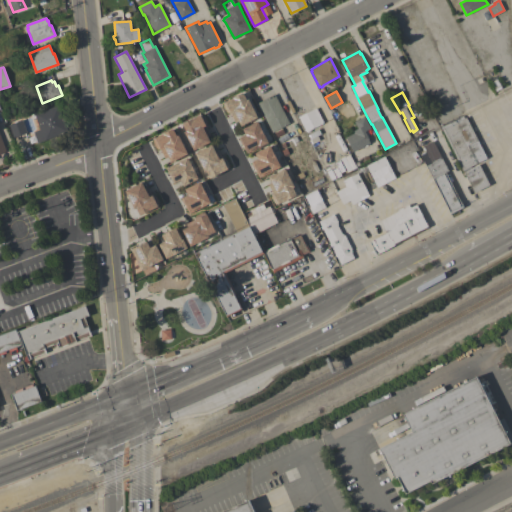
[(289,124),(272,132),(257,103),(274,94),(289,124)]
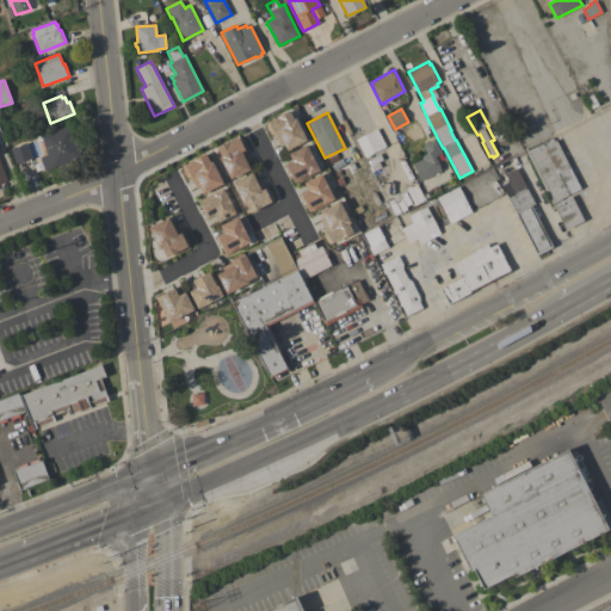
[(273,125),(297,113),(298,115),(301,115),(316,146),(310,149),(321,171),(308,177),(298,158),(292,161),(273,125)]
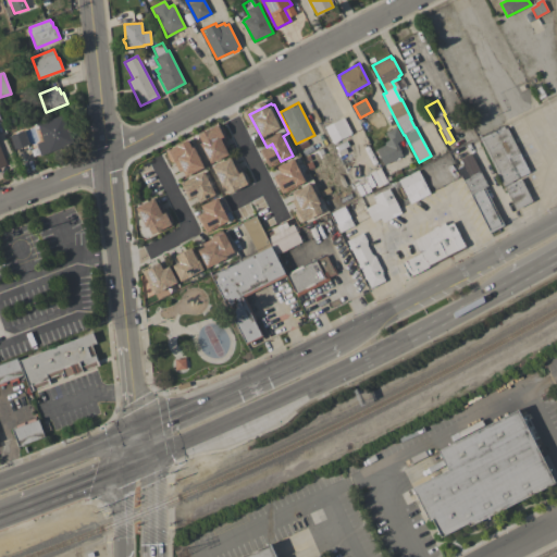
[(63,114),(74,143),(40,156),(36,144),(44,140),(37,124),(63,114)]
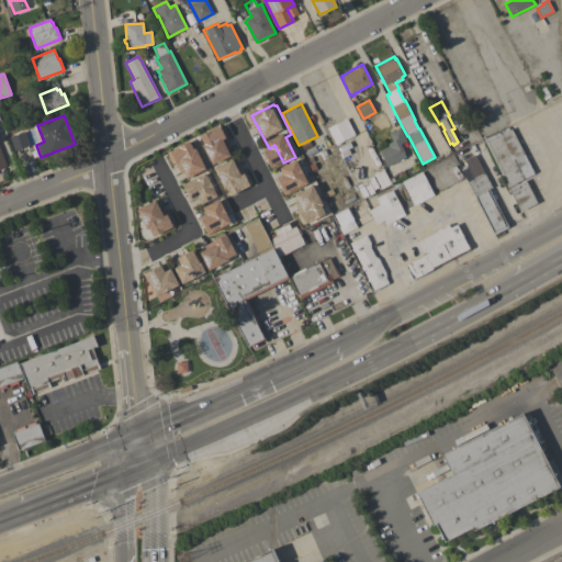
[(347,119),(355,135),(336,145),(327,128),(347,119)]
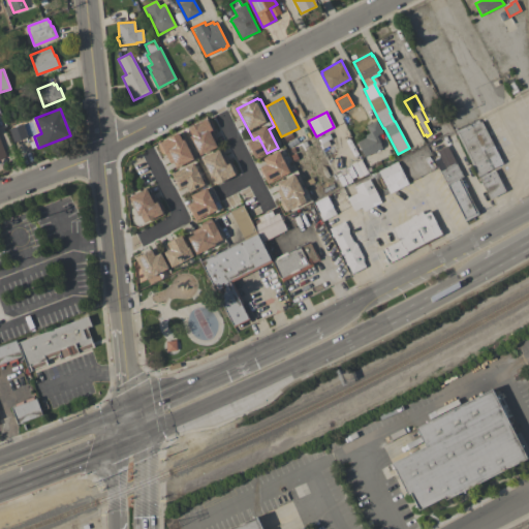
[(208,119),(187,126),(197,155),(218,147),(208,119)]
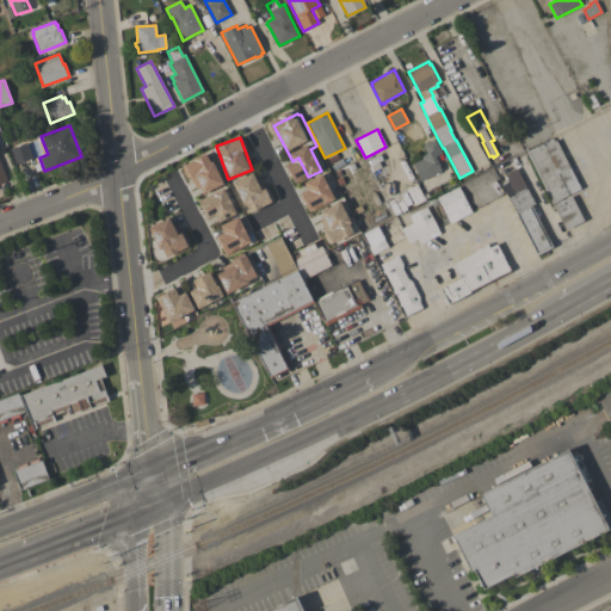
[(421,181),(412,164),(423,159),(421,156),(427,154),(423,144),(434,139),(442,153),(434,156),(438,164),(439,162),(440,166),(439,166),(442,171),(421,181)]
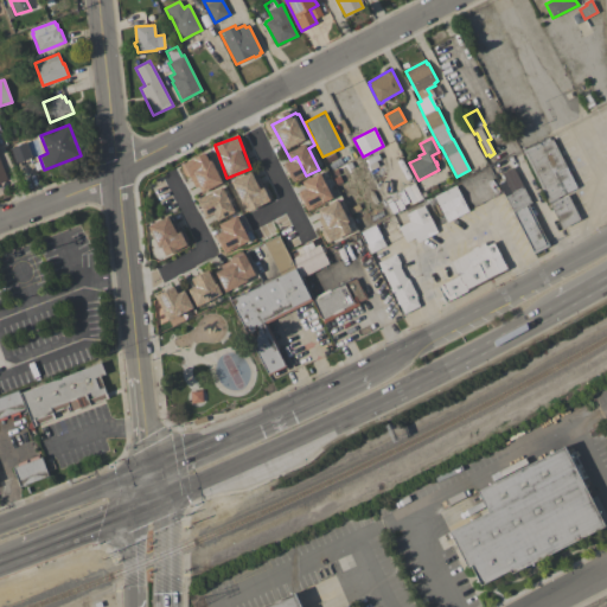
[(551,139),(576,187),(549,202),(524,153),(551,139)]
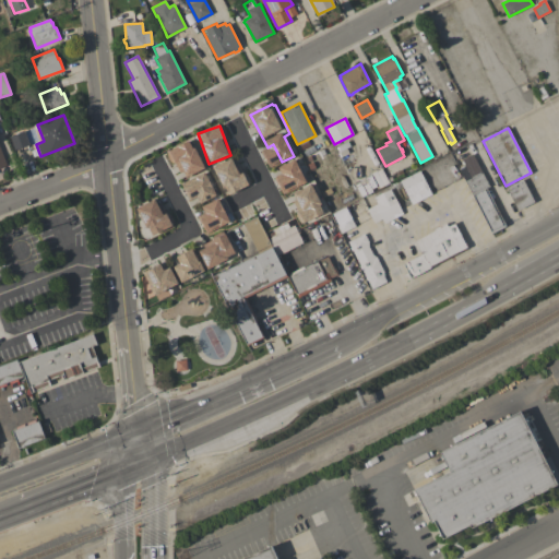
[(30,145),(14,151),(10,137),(24,131),(30,145)]
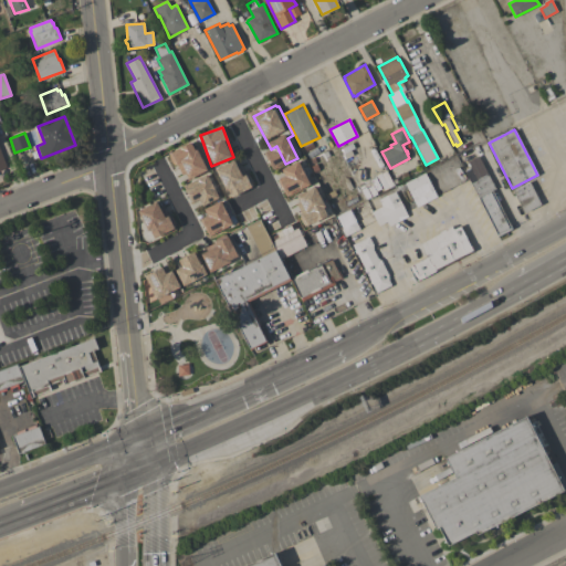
[(181,180),(203,171),(192,143),(170,152),(181,180)]
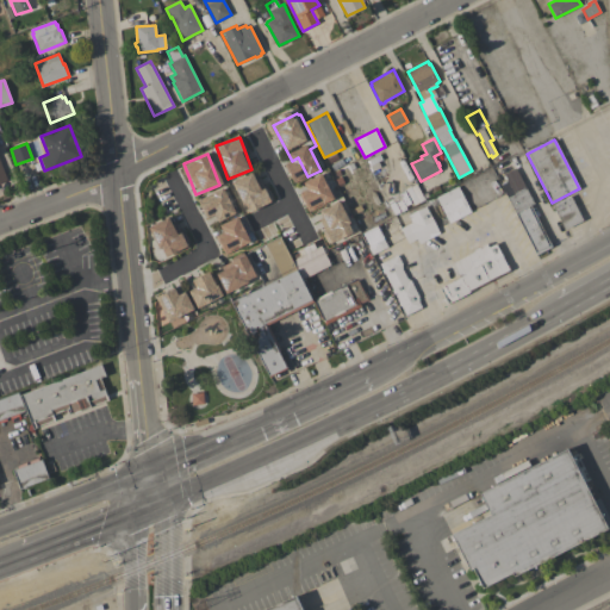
[(534,204),(530,205),(552,247),(536,255),(530,244),(531,244),(515,212),(502,185),(508,181),(504,174),(516,168),(534,204)]
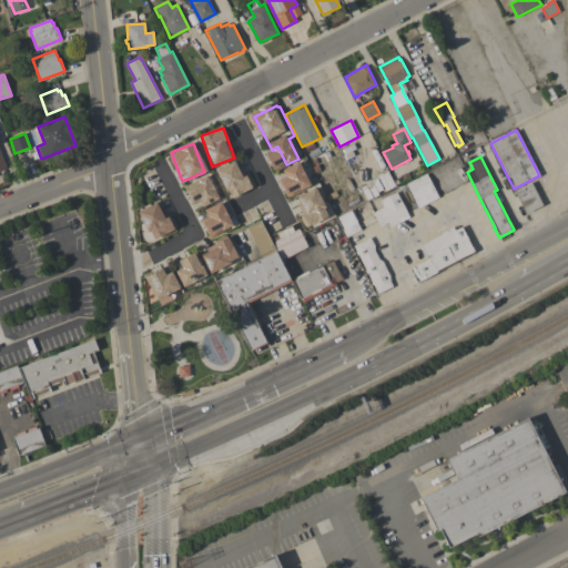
[(254,189),(249,174),(242,176),(237,161),(216,169),(227,198),(254,189)]
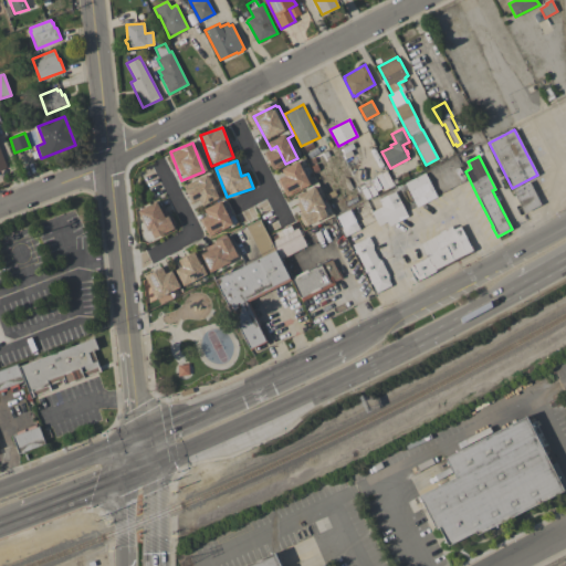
[(275,171),(286,196),(308,185),(296,160),(275,171)]
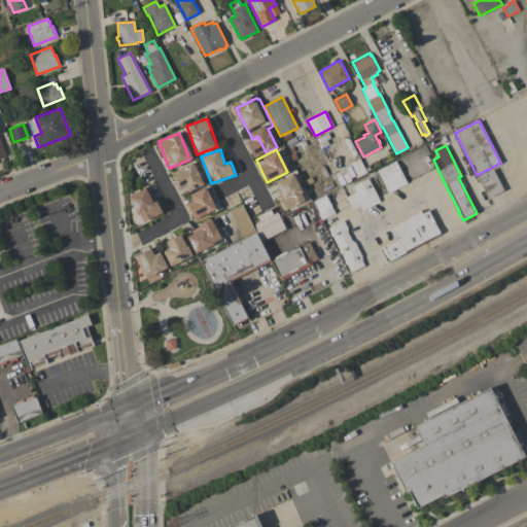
[(395,161),(407,183),(388,192),(377,171),(395,161)]
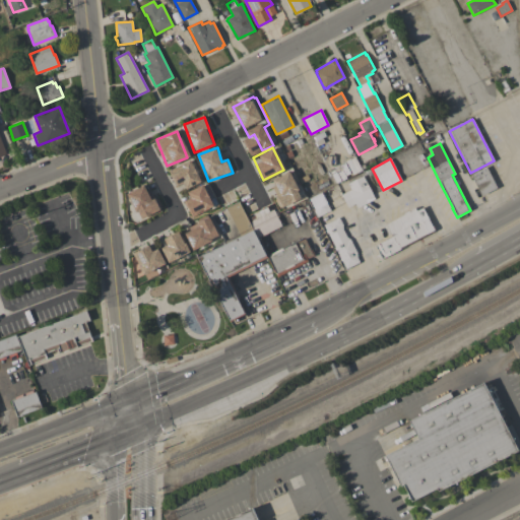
[(168,171),(177,190),(199,181),(190,160),(168,171)]
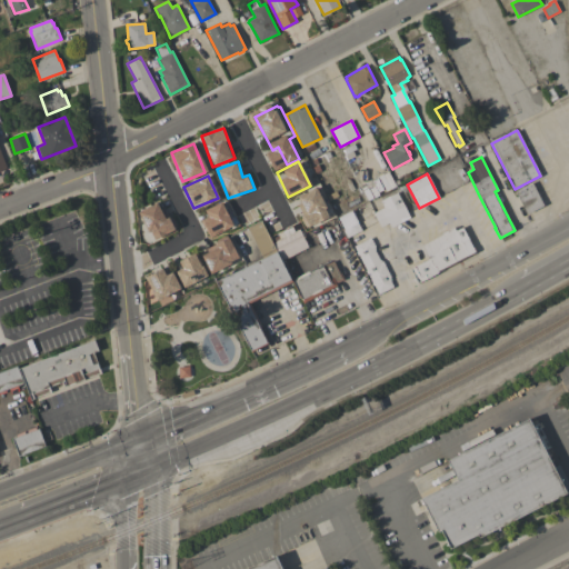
[(532,182),(543,206),(527,215),(515,191),(532,182)]
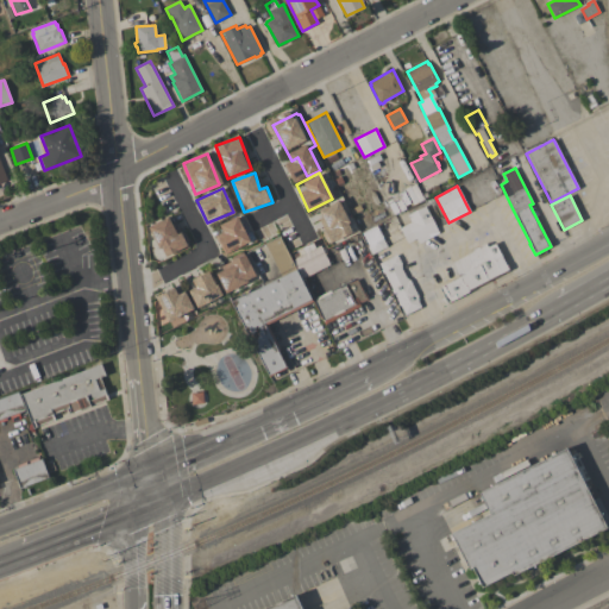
[(315,211),(328,243),(352,233),(339,201),(315,211)]
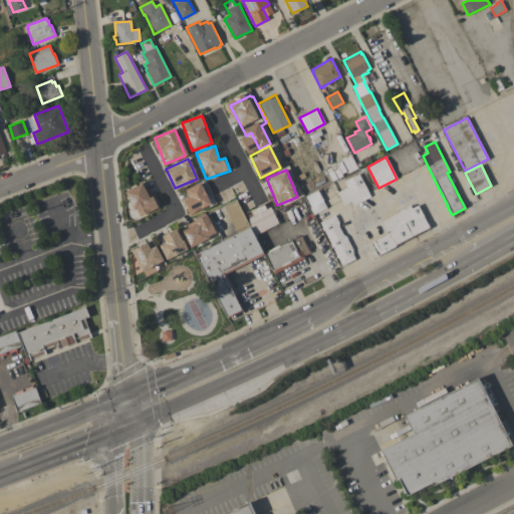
[(370,197),(353,206),(351,201),(344,205),(337,192),(346,187),(343,182),(358,174),(359,176),(370,197)]
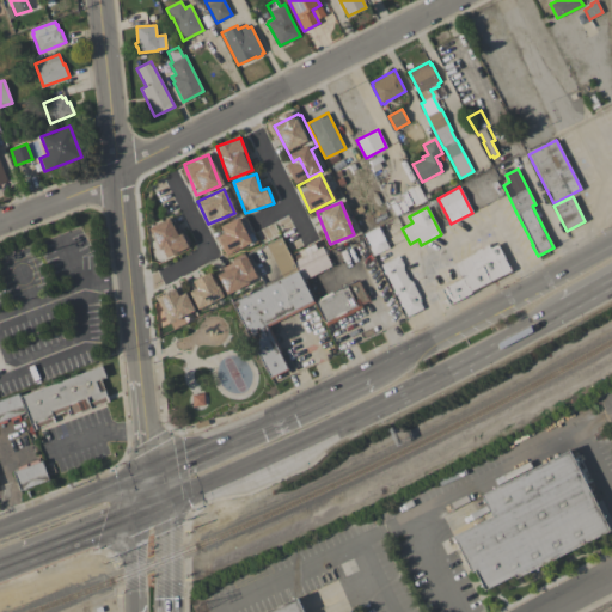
[(220,209),(230,228),(227,230),(256,283),(226,300),(188,227),(220,209)]
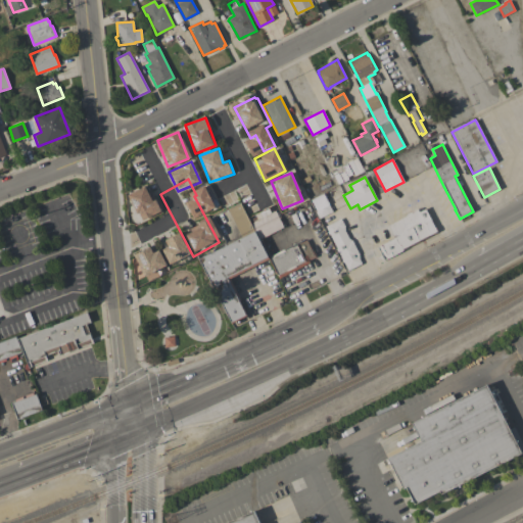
[(127,194),(140,221),(159,211),(147,185),(127,194)]
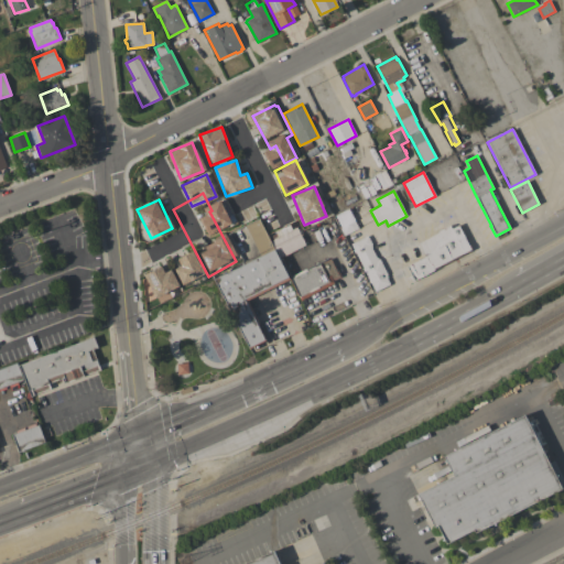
[(358,228),(345,236),(334,216),(348,208),(358,228)]
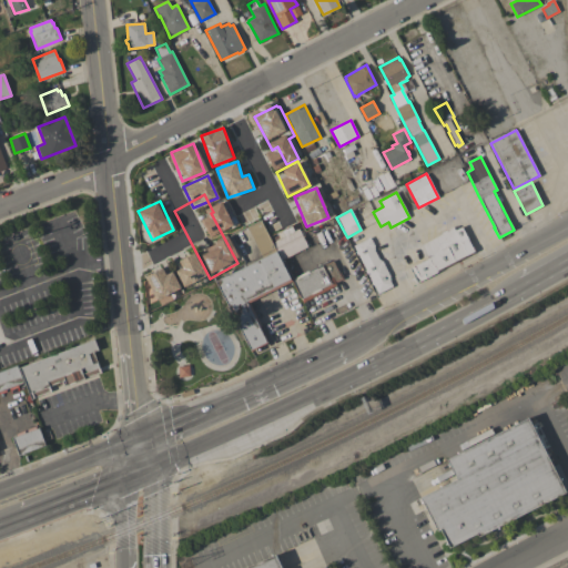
[(250,303),(261,325),(260,326),(269,343),(251,352),(215,282),(262,259),(247,227),(261,221),(292,281),(250,303)]
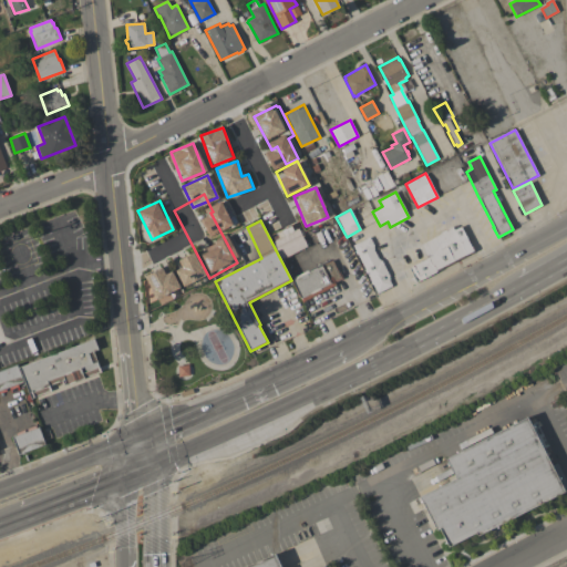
[(437,271),(439,271),(416,282),(408,268),(412,266),(412,265),(428,257),(421,245),(440,234),(452,226),(454,230),(461,226),(471,246),(472,246),(475,251),(437,271)]
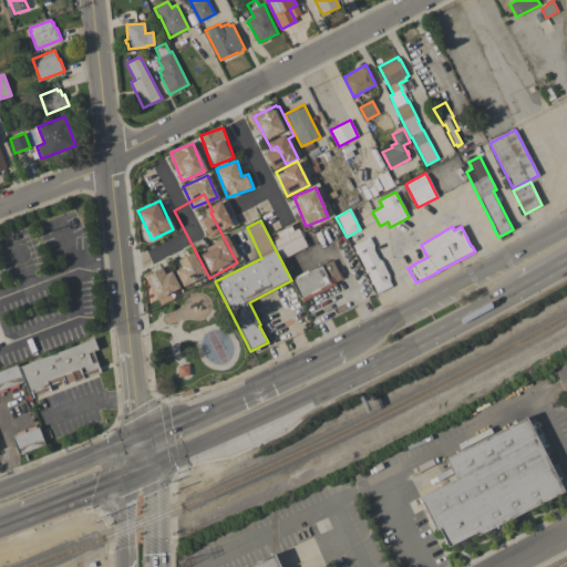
[(272,245),(279,259),(306,247),(297,228),(284,235),(285,238),(272,245)]
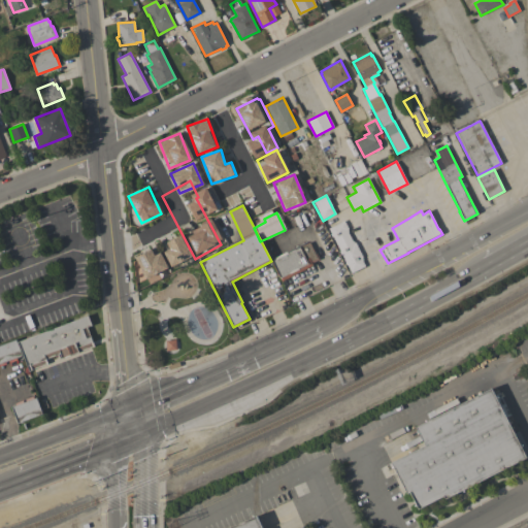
[(348,229),(349,231),(348,232),(353,241),(353,240),(354,243),(355,242),(363,258),(362,258),(366,266),(351,274),(344,263),(345,262),(341,254),(340,254),(339,252),(340,251),(333,236),(332,236),(330,234),(331,233),(329,229),(343,221),(348,229)]
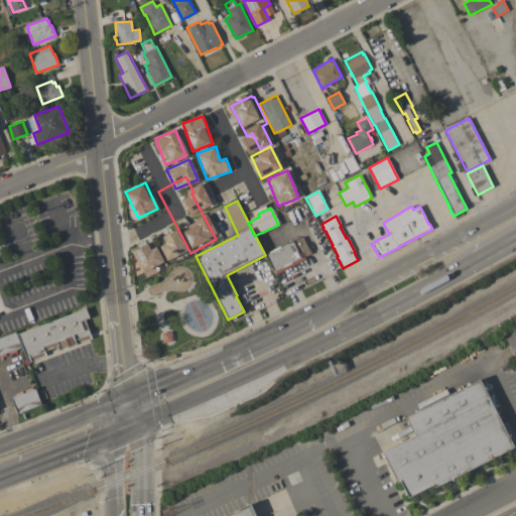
[(167,260),(186,251),(176,230),(157,238),(167,260)]
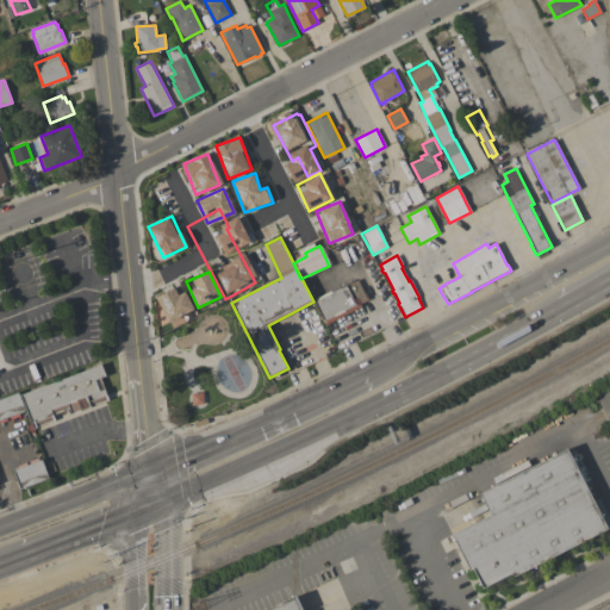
[(325,325),(324,322),(323,322),(313,303),(316,300),(316,299),(331,291),(331,293),(358,280),(363,293),(366,292),(369,299),(360,304),(361,306),(325,325)]
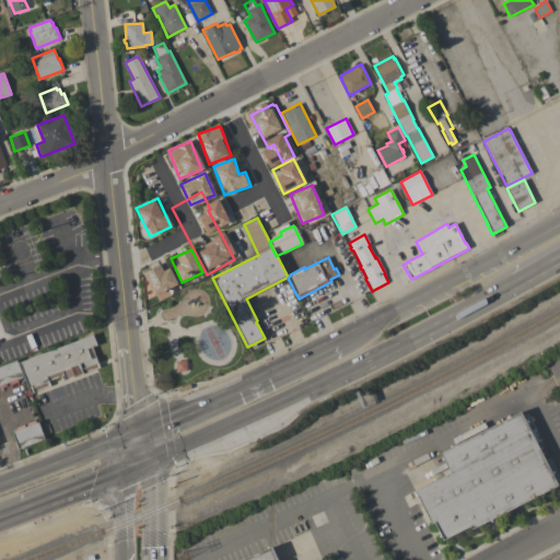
[(146,299),(154,296),(154,295),(176,289),(170,265),(138,275),(146,299)]
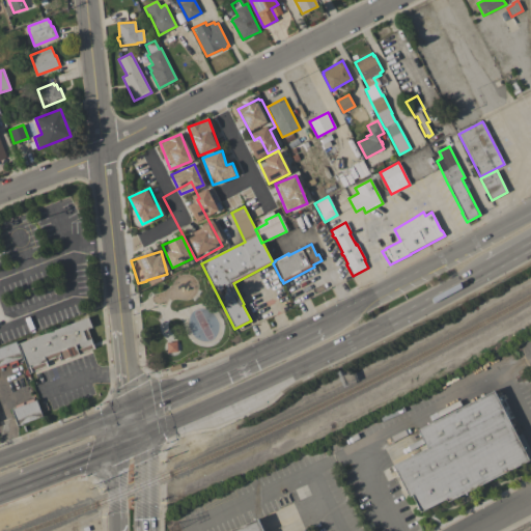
[(88,317),(91,328),(87,329),(94,348),(62,360),(60,356),(46,361),(48,366),(32,371),(32,372),(28,373),(18,343),(88,317)]
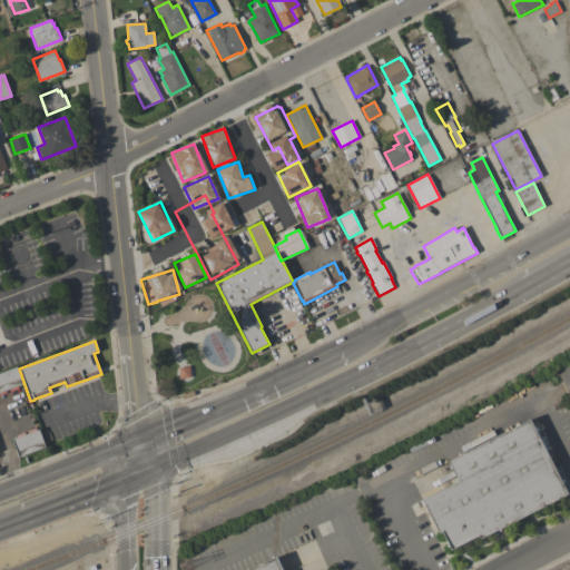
[(0,372),(17,366),(23,384),(18,386),(19,389),(10,392),(9,390),(6,391),(7,393),(0,395),(0,372)]
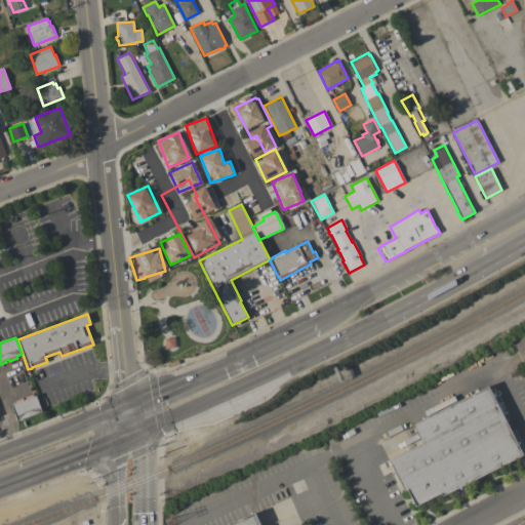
[(523,455),(443,496),(441,493),(415,507),(407,489),(404,491),(388,459),(421,442),(413,425),(488,386),(523,455)]
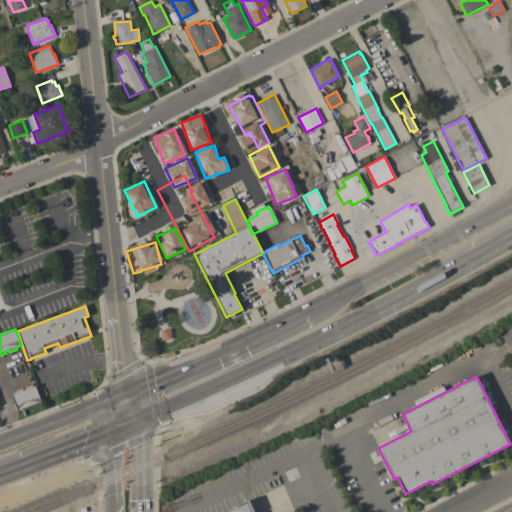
[(15,393),(14,391),(22,388),(22,390),(25,389),(24,387),(32,384),(33,386),(35,385),(41,401),(16,410),(11,395),(15,393)]
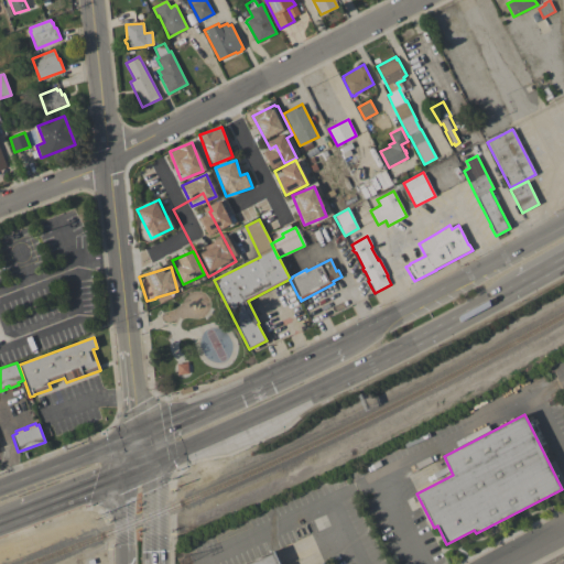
[(243,563),(273,551),(279,563),(317,563),(323,562),(323,563),(243,563)]
